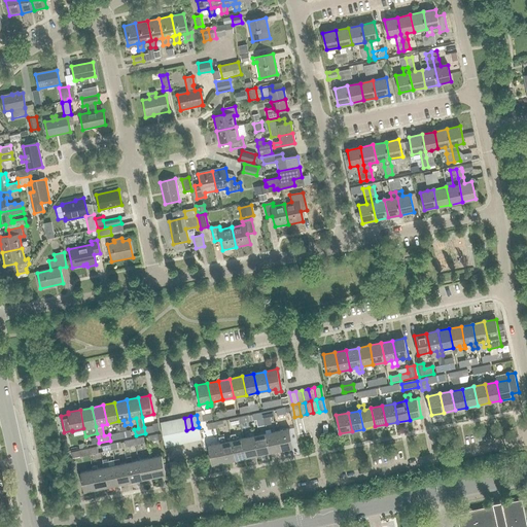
[(181,431),(186,430),(184,418),(178,419),(181,431)]
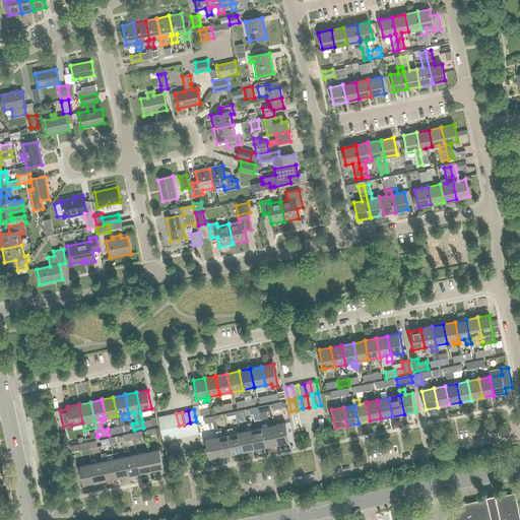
[(176,413),(170,414),(173,427),(179,426),(176,413)]
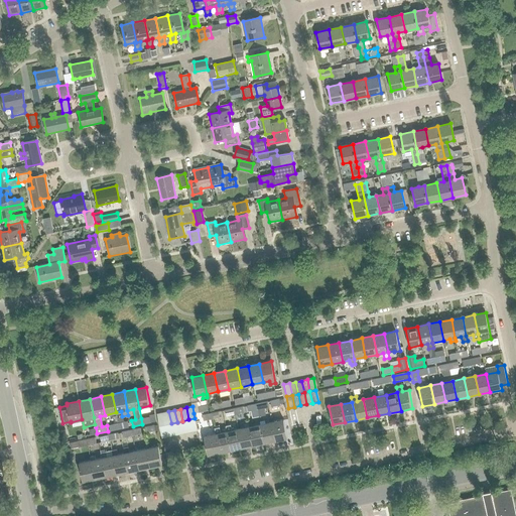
[(165,424),(171,423),(168,411),(162,413),(165,424)]
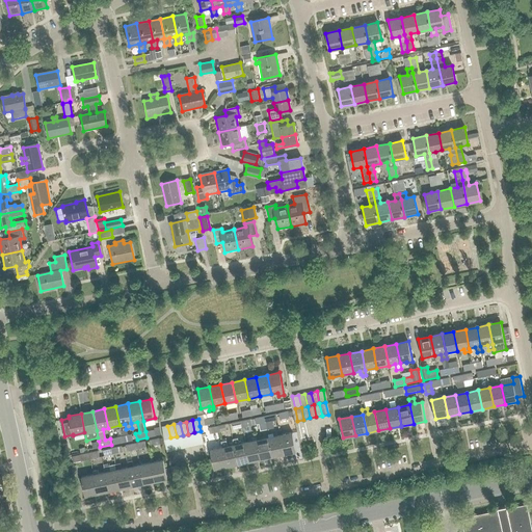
[(164,439),(170,437),(167,426),(162,427),(163,433),(164,439)]
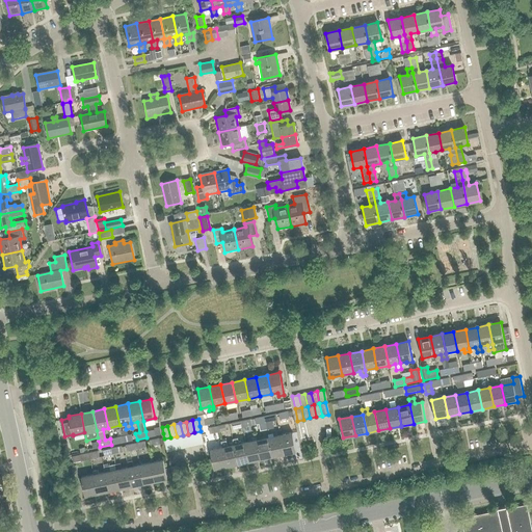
[(204,444),(201,431),(194,432),(197,445),(204,444)]
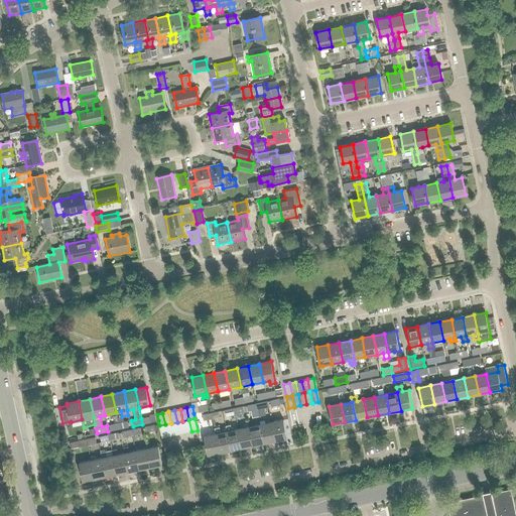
[(185,432),(191,431),(188,419),(182,421),(185,432)]
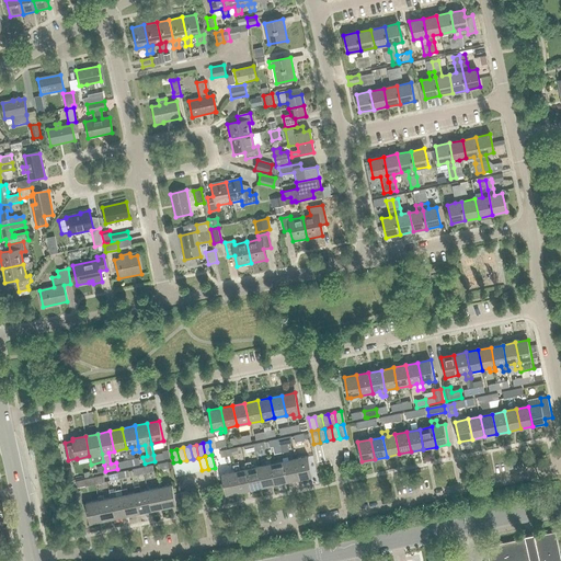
[(288,457),(283,459),(283,461),(287,482),(299,479),(296,459),(288,460),(288,457)]
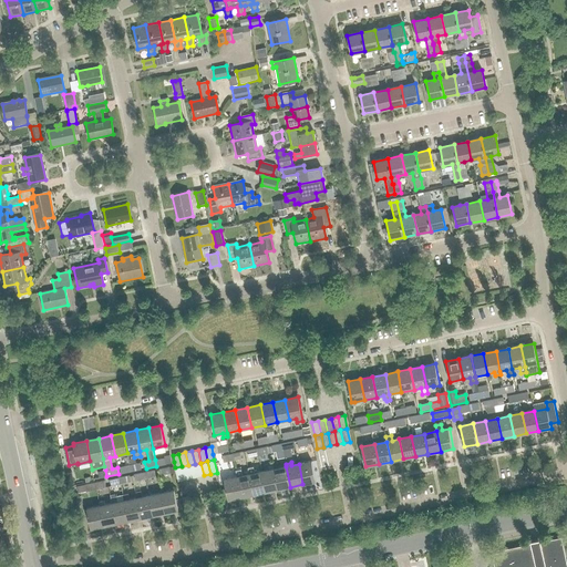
[(311,462),(299,464),(302,484),(316,482),(311,462)]
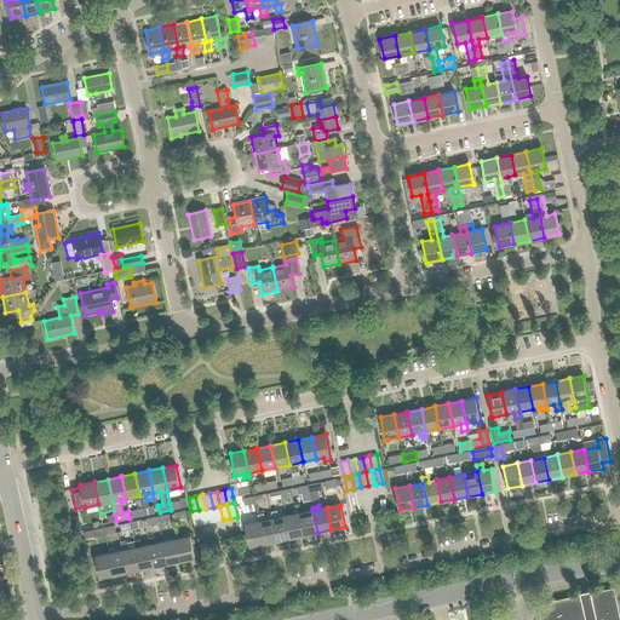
[(216,522),(223,520),(219,506),(213,507),(216,522)]
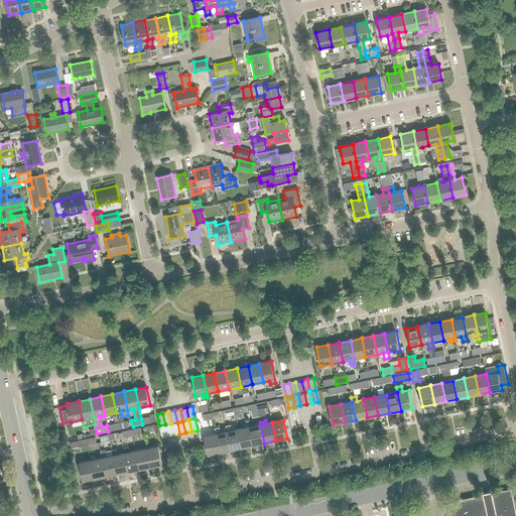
[(249,427),(253,445),(264,443),(260,424),(254,426),(253,421),(248,422),(249,427)]
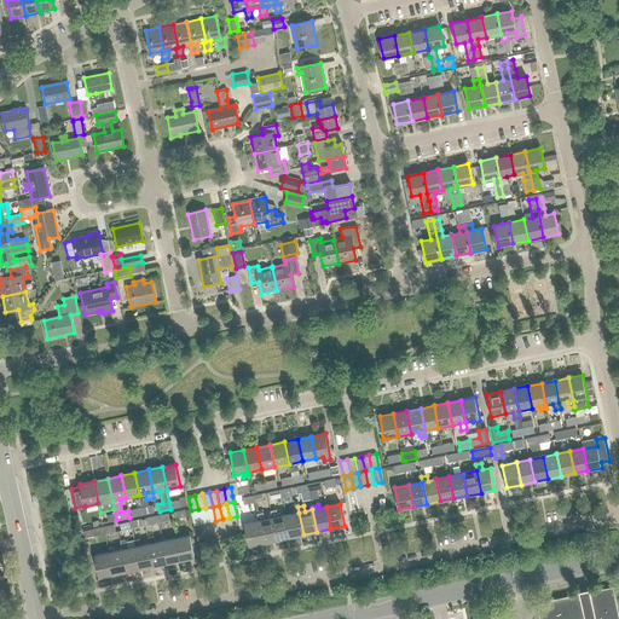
[(208,522),(215,521),(213,507),(206,508),(208,522)]
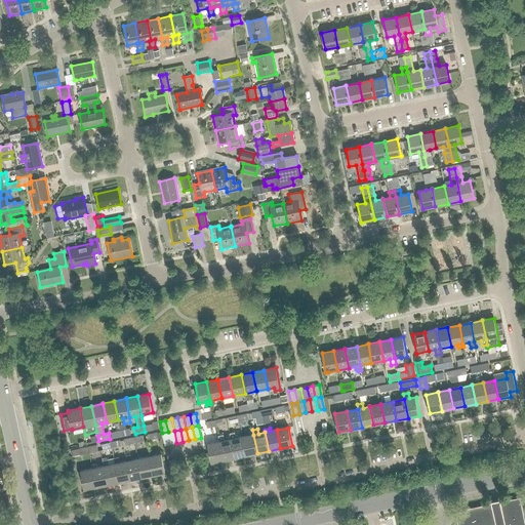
[(174,431),(168,432),(170,444),(176,443),(174,431)]
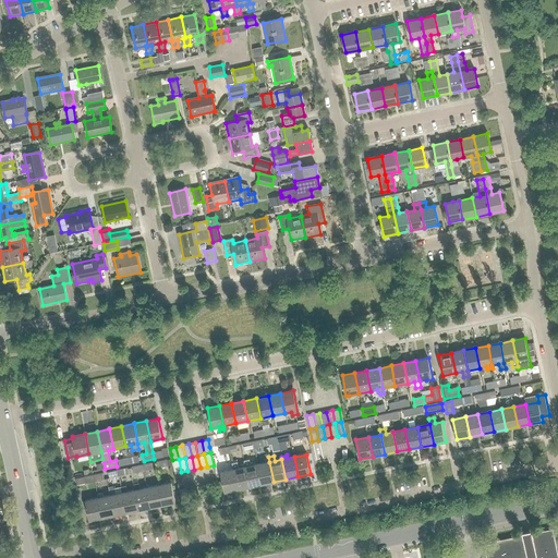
[(261,458),(256,459),(256,464),(257,464),(262,484),(274,482),(269,462),(262,463),(261,458)]
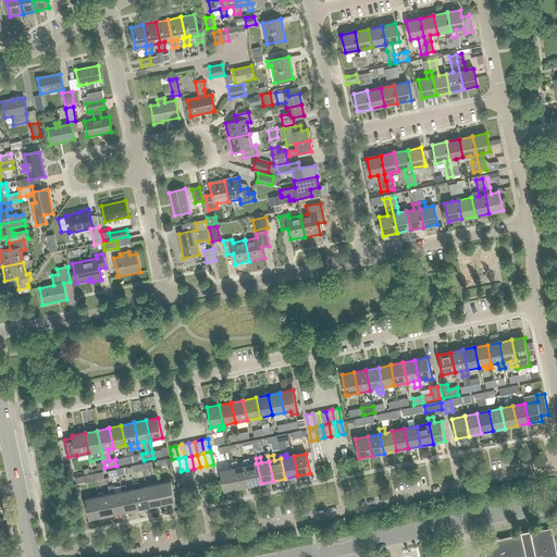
[(175,472),(181,471),(178,458),(172,459),(175,472)]
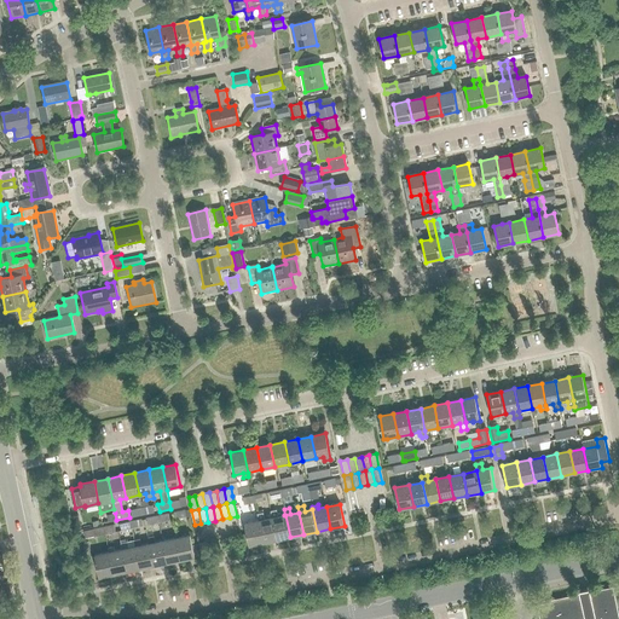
[(272,518),(276,539),(290,537),(285,515),(284,515),(278,516),(277,510),(271,512),(272,518)]
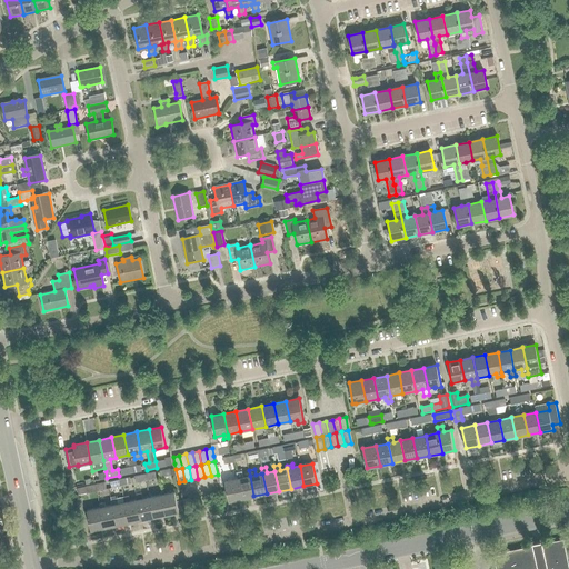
[(95,481),(107,478),(106,471),(96,473),(92,473),(95,481)]
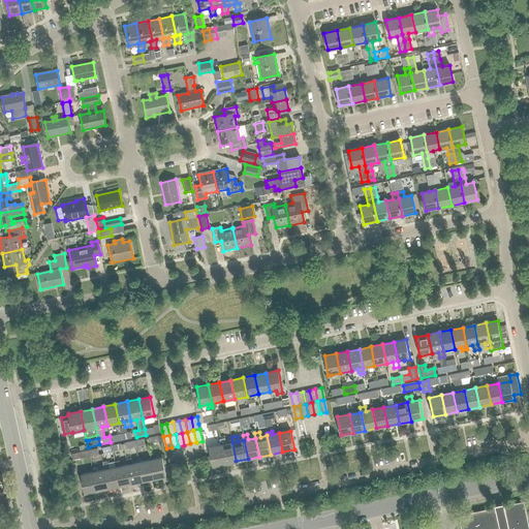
[(220,444),(224,464),(236,461),(232,442),(226,443),(225,438),(219,439),(220,444)]
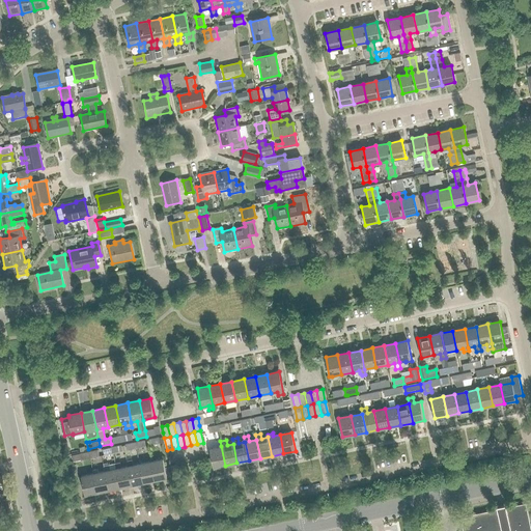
[(214,468),(225,466),(221,446),(210,449),(214,468)]
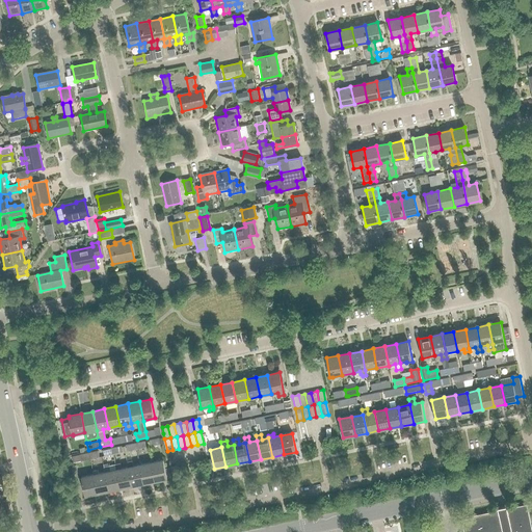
[(73,462),(89,459),(88,453),(72,456),(73,462)]
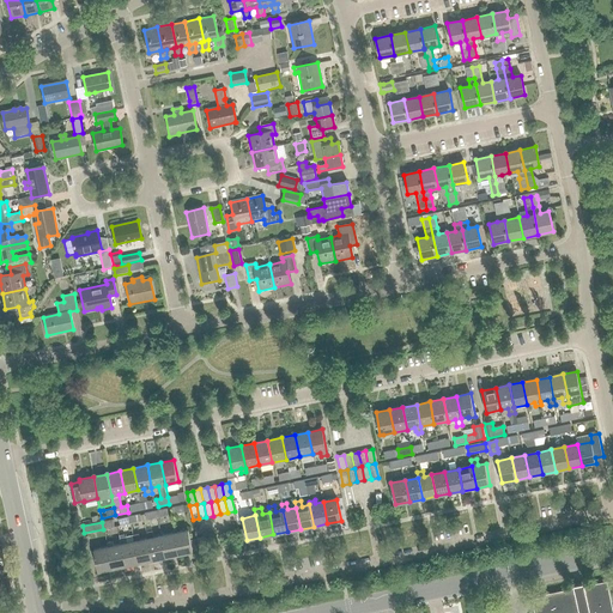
[(193,551),(188,529),(175,533),(178,554),(193,551)]
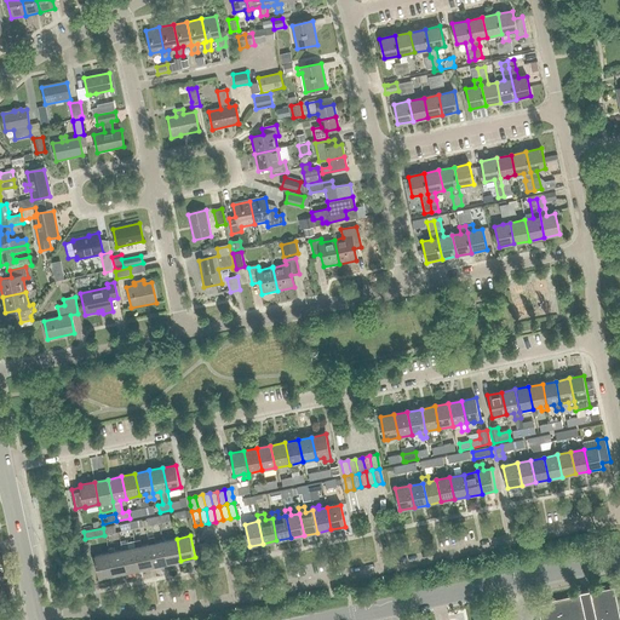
[(148,538),(149,544),(154,566),(167,563),(162,541),(155,543),(154,537),(148,538)]
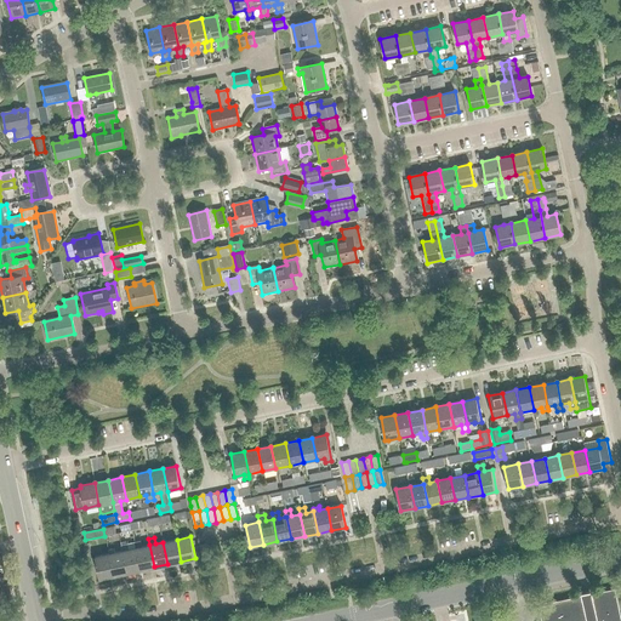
[(163,542),(167,564),(181,562),(177,540),(163,542)]
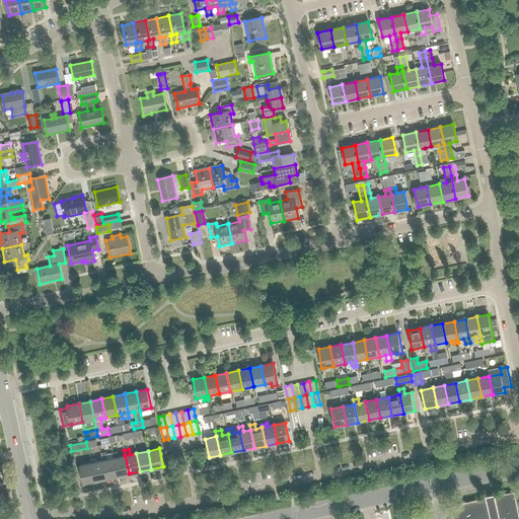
[(129,473),(125,455),(119,457),(118,452),(113,453),(118,476),(129,473)]
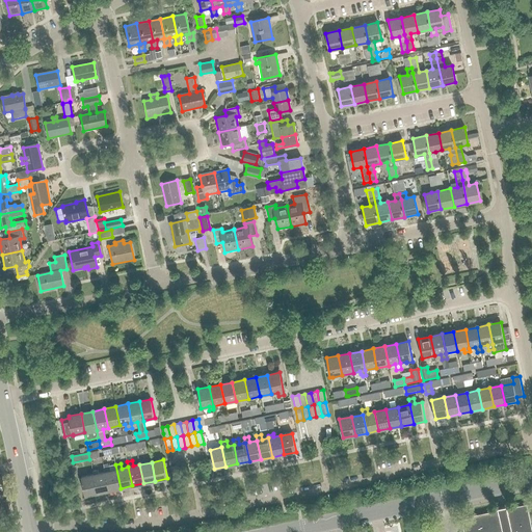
[(69,467),(71,478),(77,477),(75,464),(69,467)]
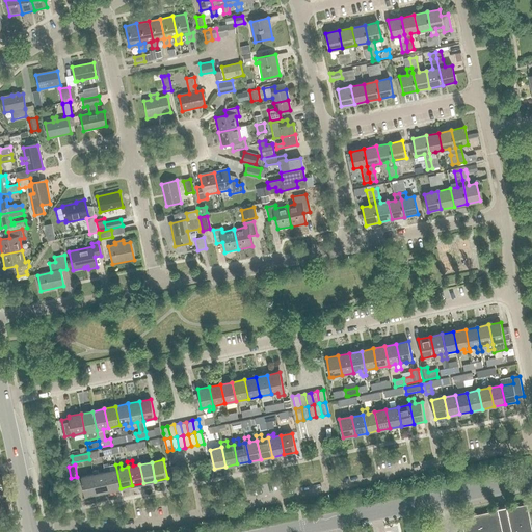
[(104,467),(105,472),(104,472),(108,490),(121,488),(115,464),(104,467)]
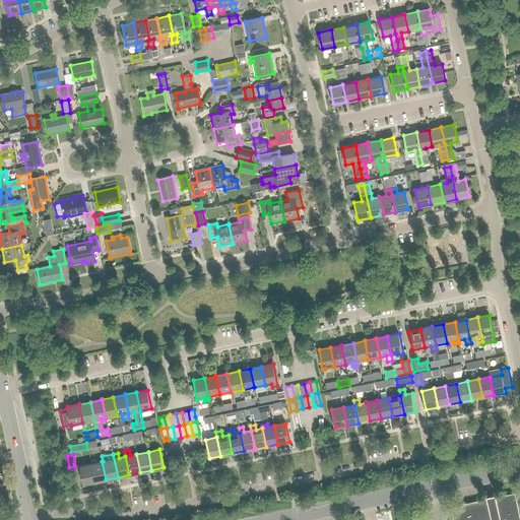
[(90,460),(91,463),(90,463),(94,482),(106,479),(102,461),(96,462),(95,459),(90,460)]
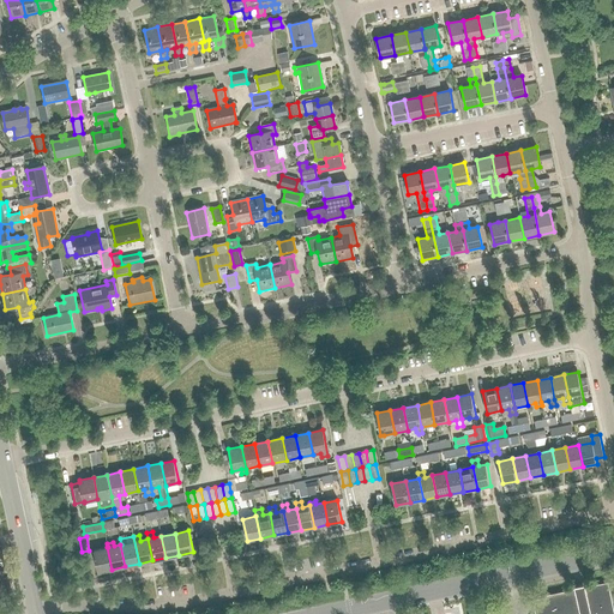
[(94,551),(98,572),(112,570),(107,547),(94,551)]
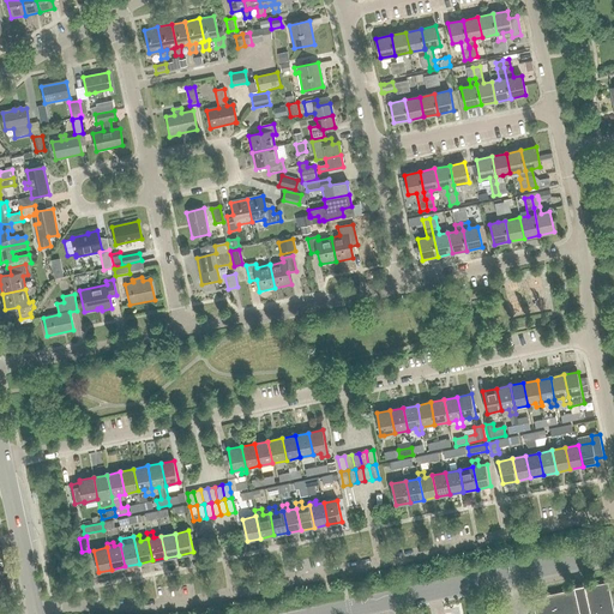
[(612,613),(606,584),(585,589),(585,587),(589,585),(589,584),(569,589),(569,590),(573,589),(575,591),(531,600),(531,601),(534,601),(536,613),(612,613)]
